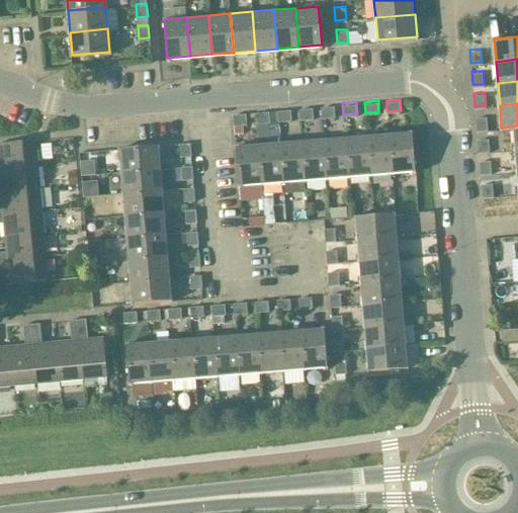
[(335,114),(334,104),(321,105),(322,115),(335,114)]
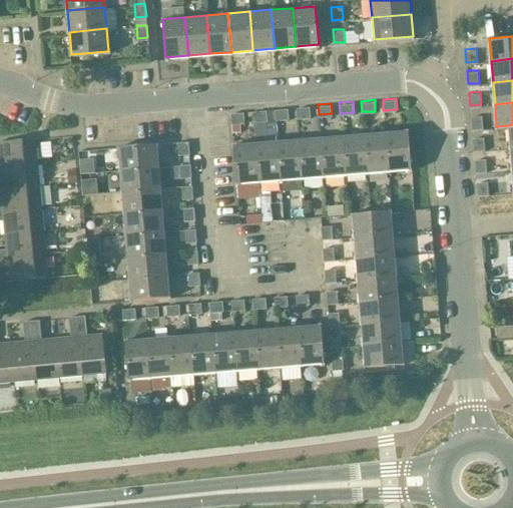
[(310,105),(296,106),(297,116),(311,115),(310,105)]
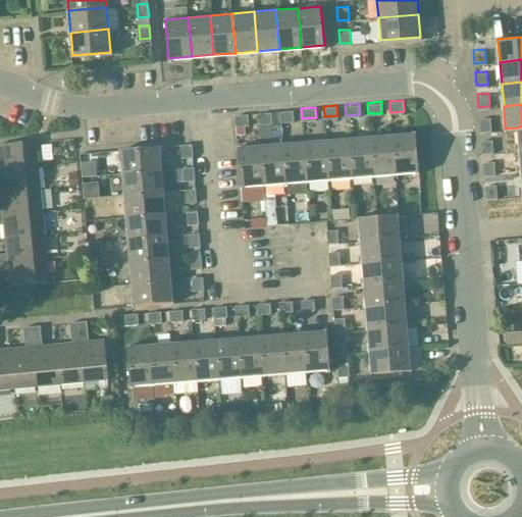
[(294,119),(293,109),(279,110),(280,120),(294,119)]
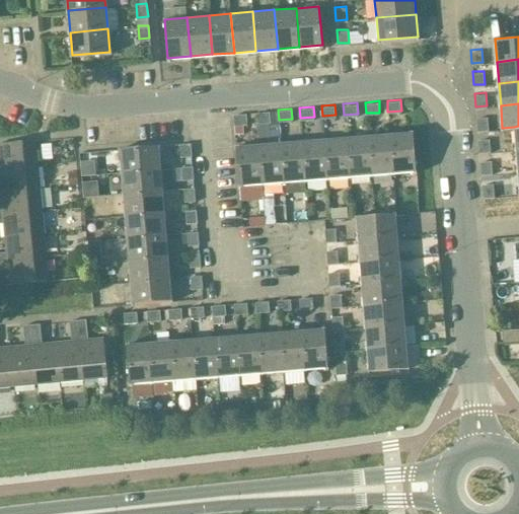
[(271,121),(270,109),(255,111),(256,122),(271,121)]
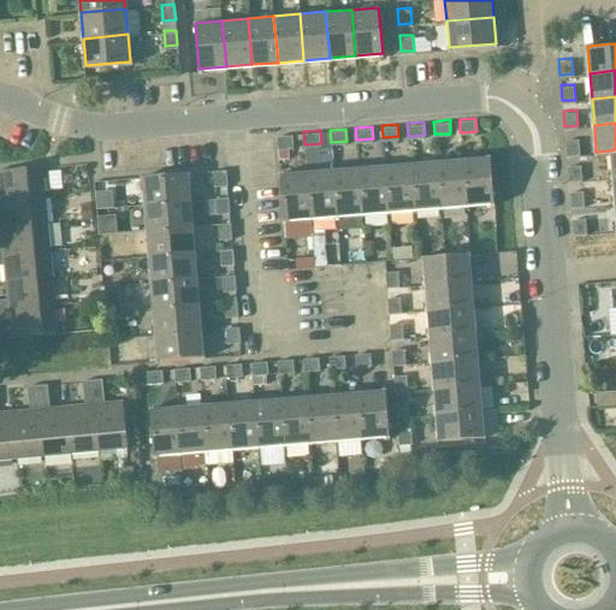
[(277,134),(277,147),(294,146),(292,132),(277,134)]
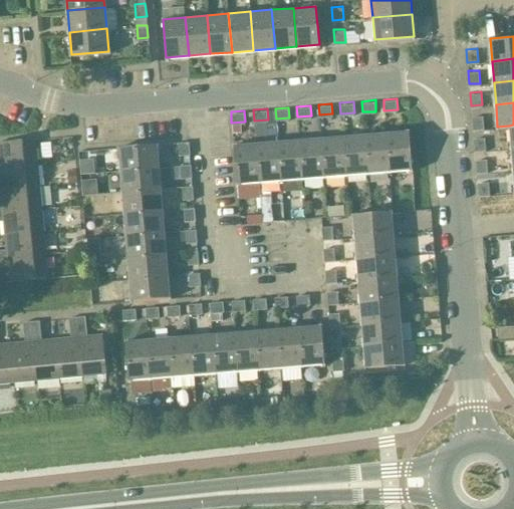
[(484,128),(483,114),(472,114),(473,128),(484,128)]
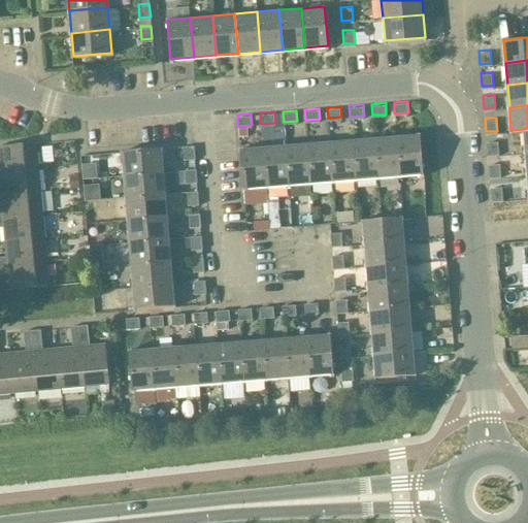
[(424,172),(421,134),(397,136),(400,174),(424,172)]
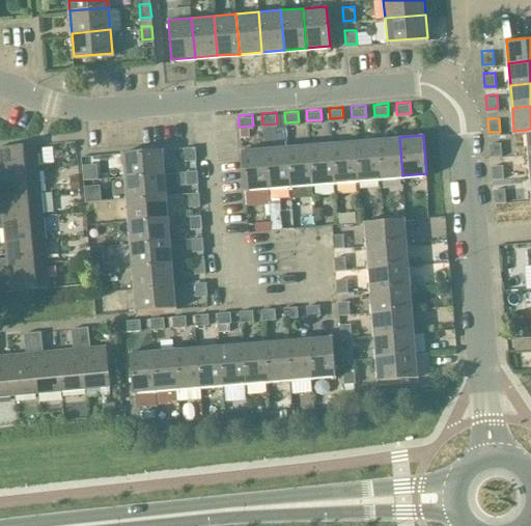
[(378,138),(381,177),(402,175),(399,137),(378,138)]
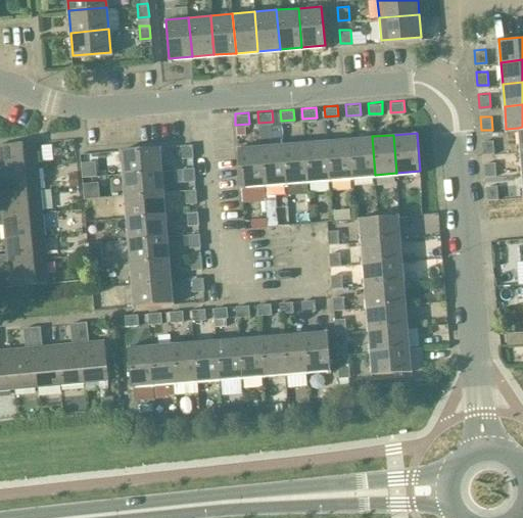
[(349,138),(352,177),(375,175),(372,136),(349,138)]
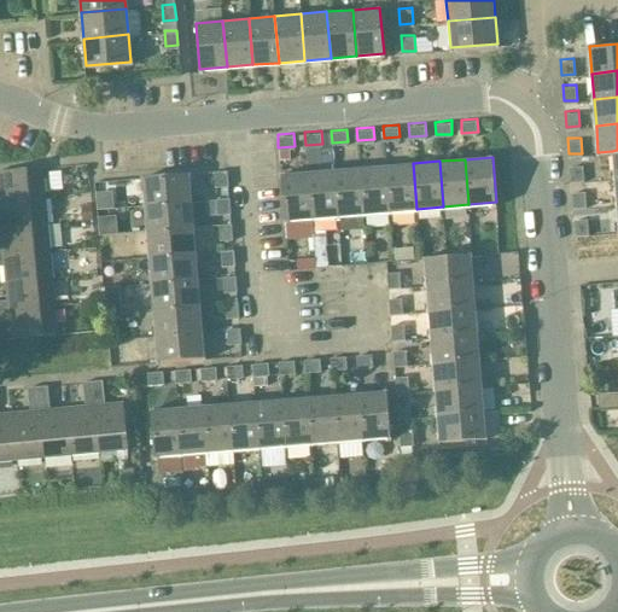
[(386,165),(390,210),(417,209),(413,163),(386,165)]
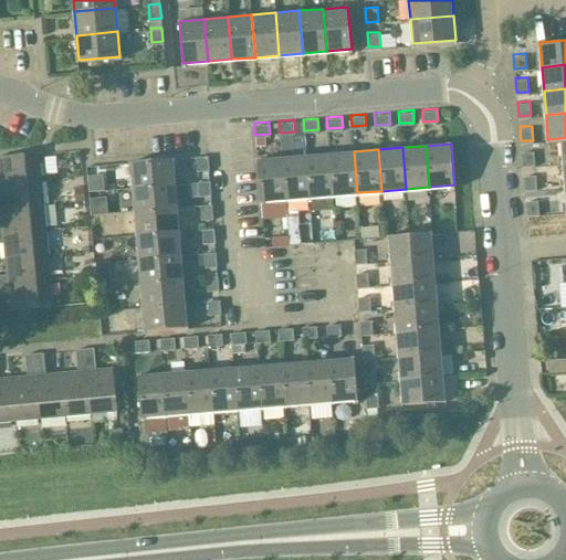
[(522,150),(523,165),(534,164),(534,149),(522,150)]
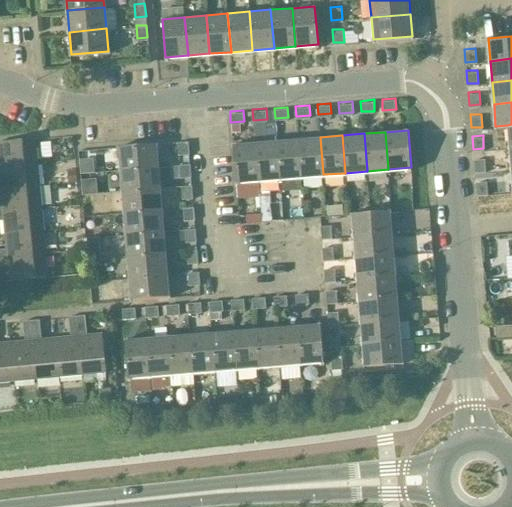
[(35,137),(0,140),(0,162),(37,159),(35,137)]
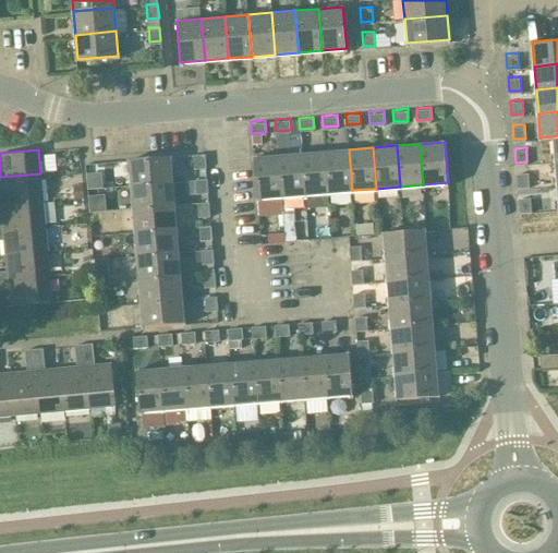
[(326,152),(329,192),(352,190),(349,149),(326,152)]
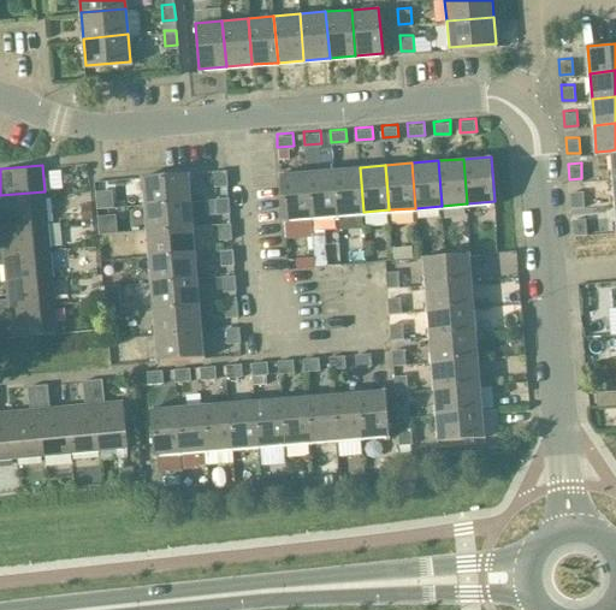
[(227,183),(226,167),(213,169),(214,184),(227,183)]
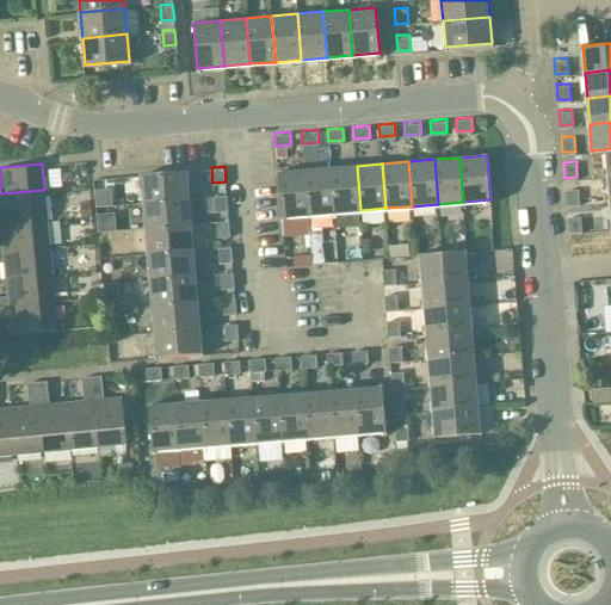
[(357,166),(331,167),(334,213),(360,210),(357,166)]
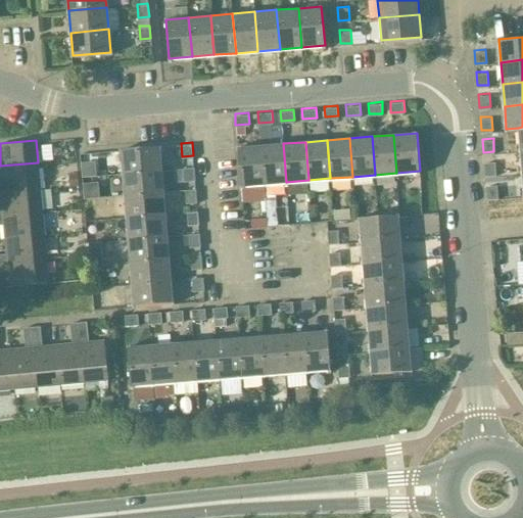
[(286,182),(283,143),(260,145),(264,184),(286,182)]
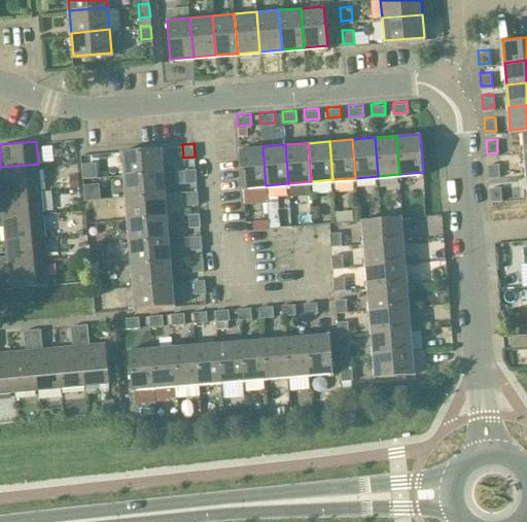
[(162,146),(121,149),(124,173),(164,169),(162,146)]
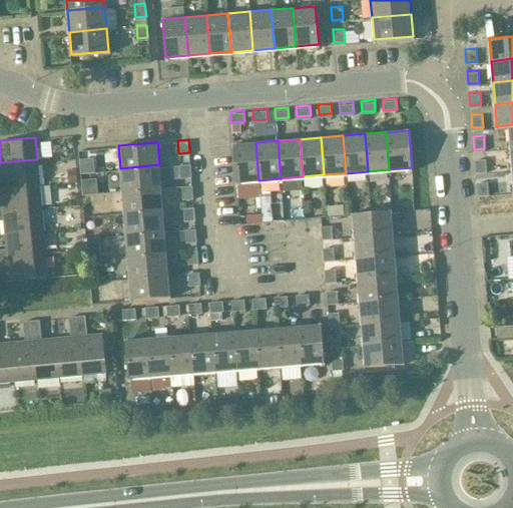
[(233,144),(236,181),(259,180),(255,142),(233,144)]
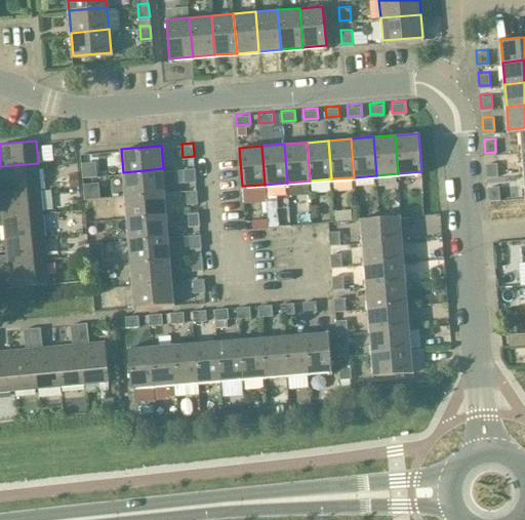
[(497,174),(496,161),(485,161),(486,174),(497,174)]
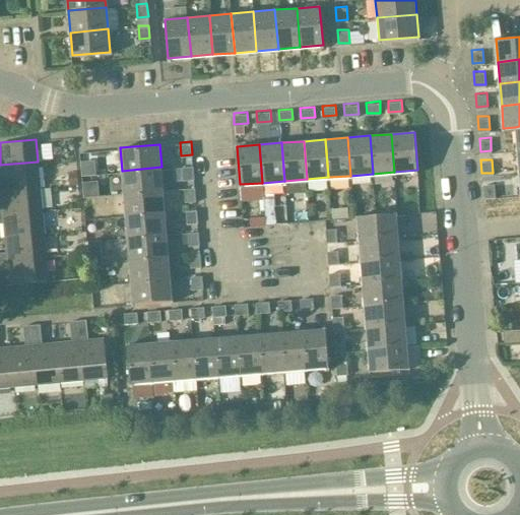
[(38,162),(0,165),(0,176),(1,189),(40,185),(38,163),(38,162)]
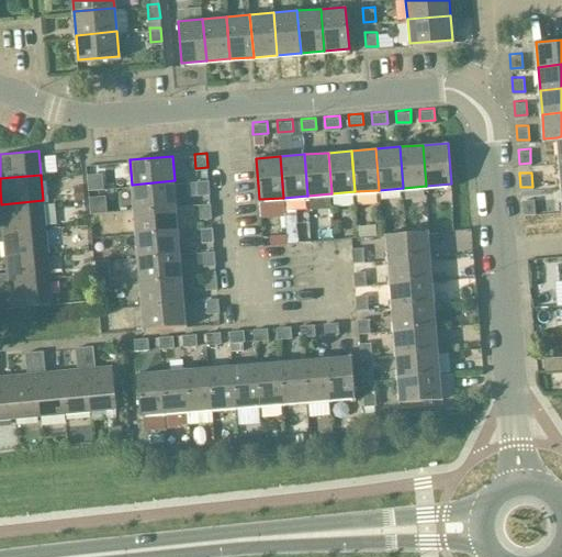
[(210,192),(209,178),(197,178),(198,193),(210,192)]
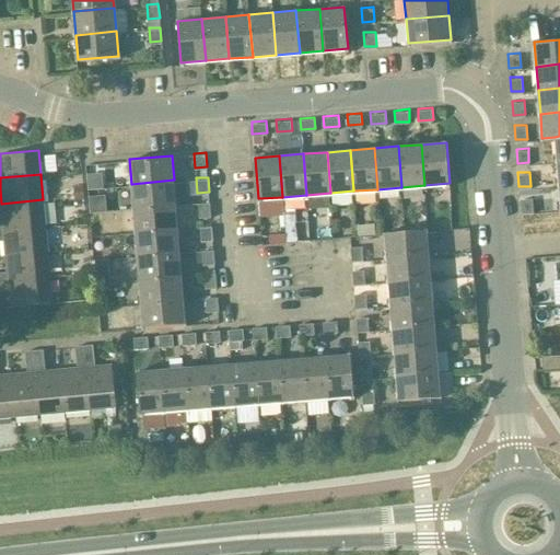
[(175,204),(174,180),(131,184),(133,207),(175,204)]
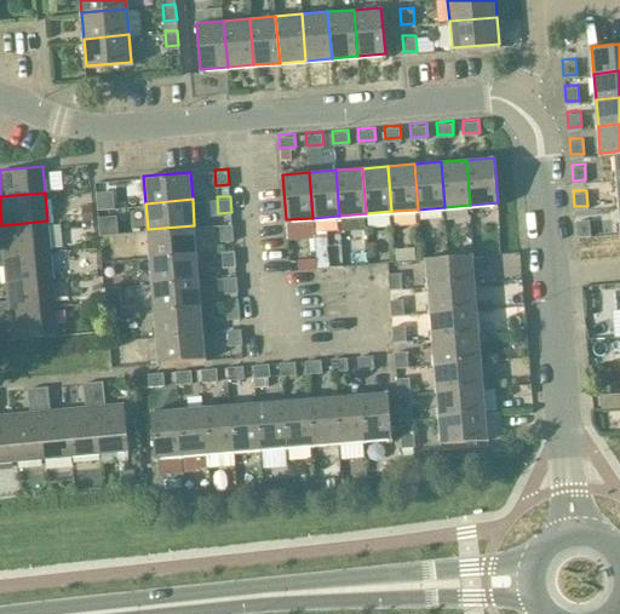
[(590,233),(589,217),(575,218),(577,234),(590,233)]
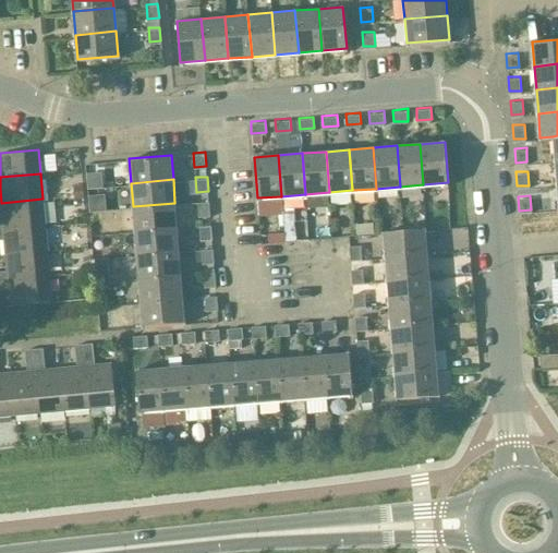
[(43,199),(1,203),(1,204),(3,218),(3,227),(45,224),(43,200),(43,199)]
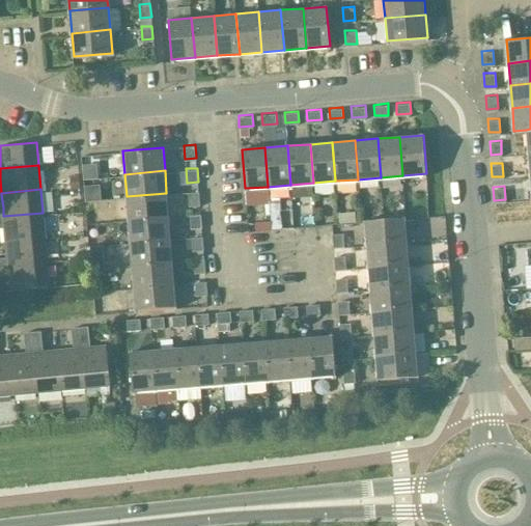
[(199,203),(198,190),(188,191),(189,204),(199,203)]
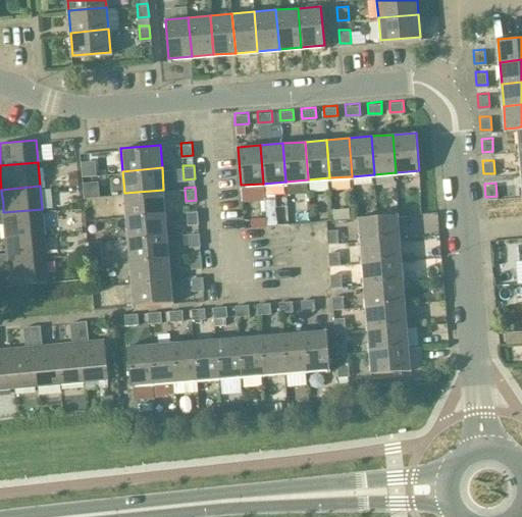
[(163,190),(124,193),(126,215),(165,211),(163,190)]
